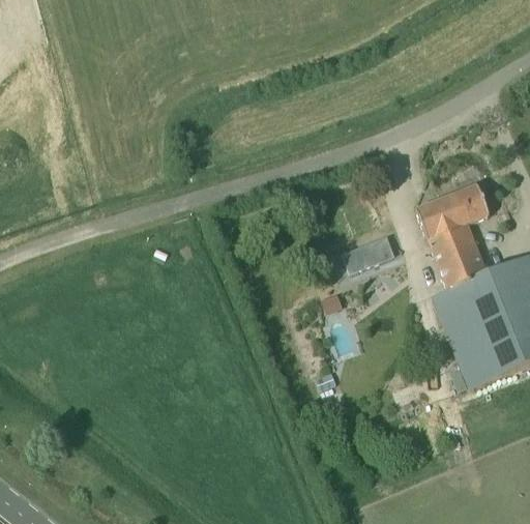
[(487,216),(474,185),(441,200),(416,209),(428,239),(467,224),(487,216)]
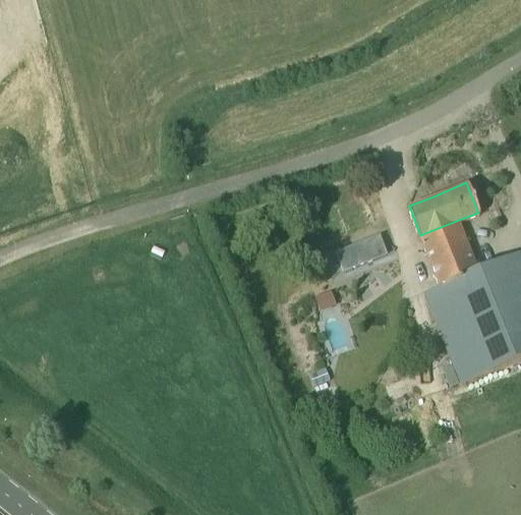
[(477,268),(459,220),(420,235),(439,283),(477,268)]
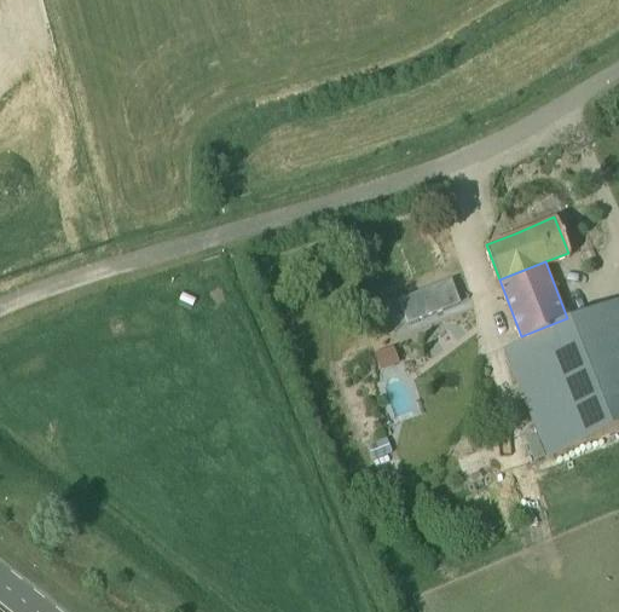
[(451,276),(398,296),(406,319),(460,299),(451,276)]
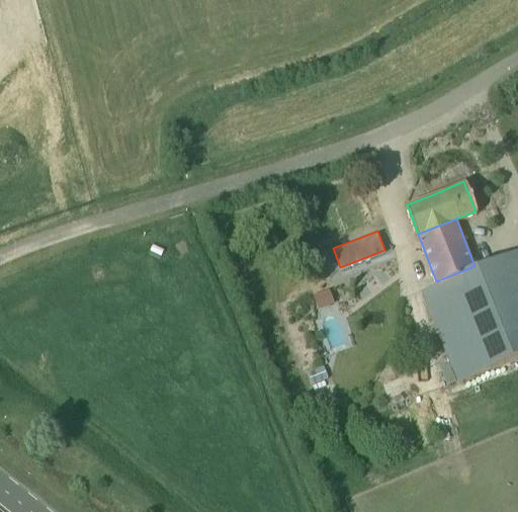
[(517,249),(475,266),(436,281),(421,287),(456,378),(517,353),(517,249)]
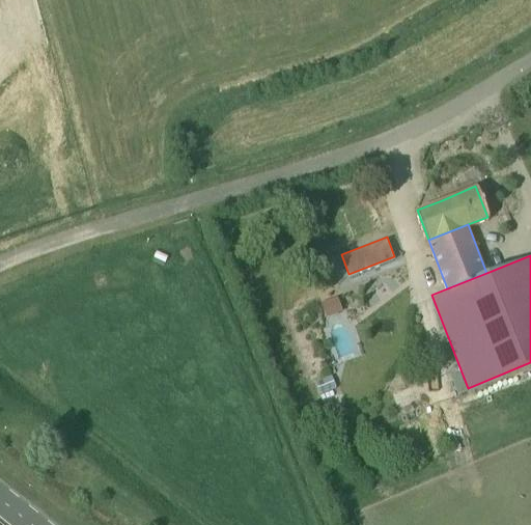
[(327,312),(341,308),(338,298),(324,302),(327,312)]
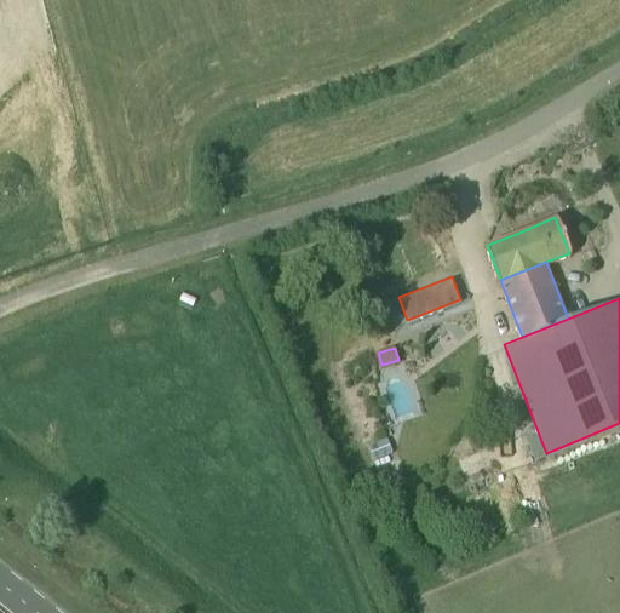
[(367,441),(373,456),(392,448),(386,434),(367,441)]
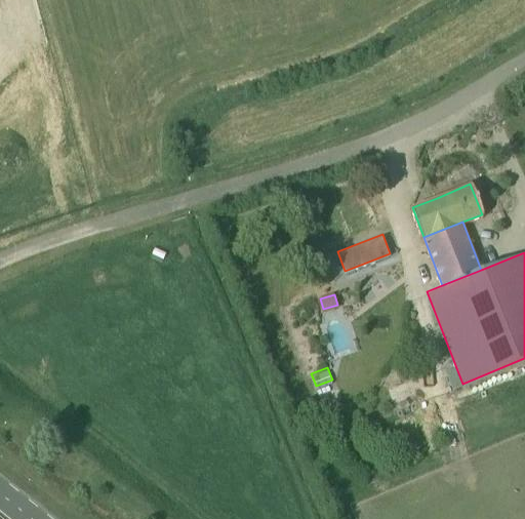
[(319,394),(322,402),(329,399),(326,391),(319,394)]
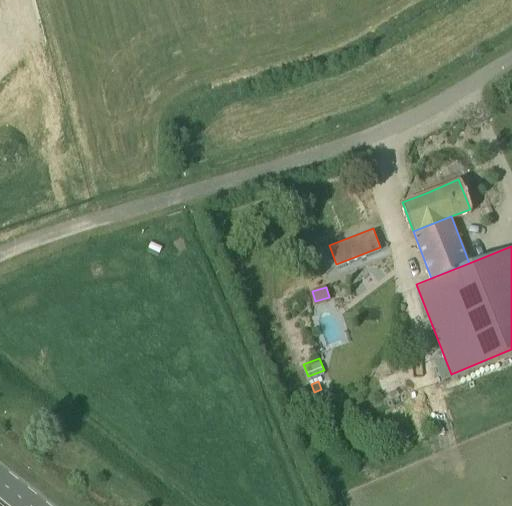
All buildings are outlined.
